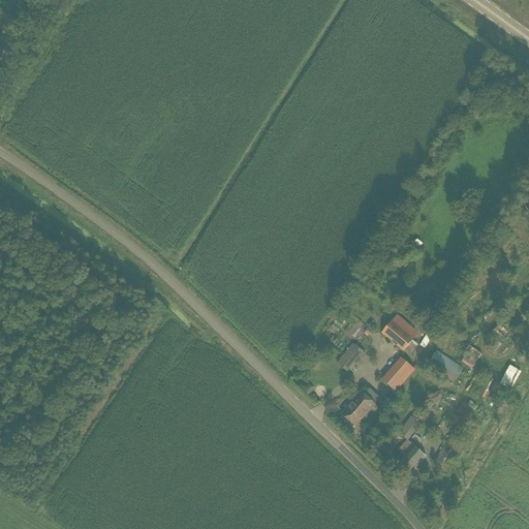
[(397,315),(381,334),(403,352),(412,341),(418,334),(397,315)]
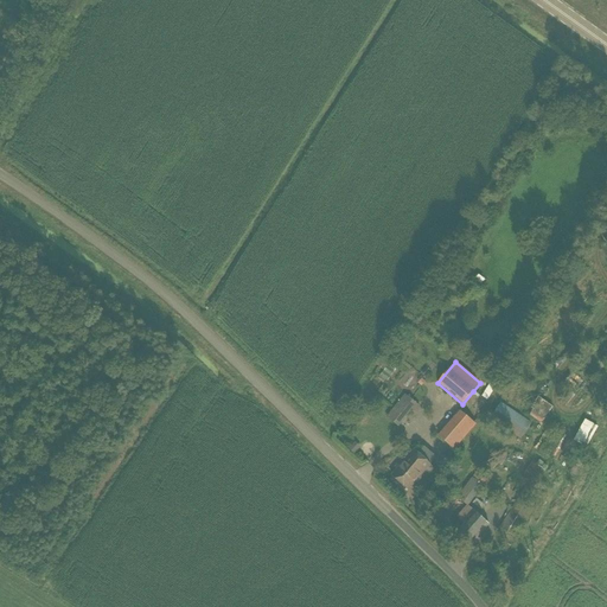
[(406,395),(394,409),(404,419),(411,410),(415,413),(420,407),(406,395)]
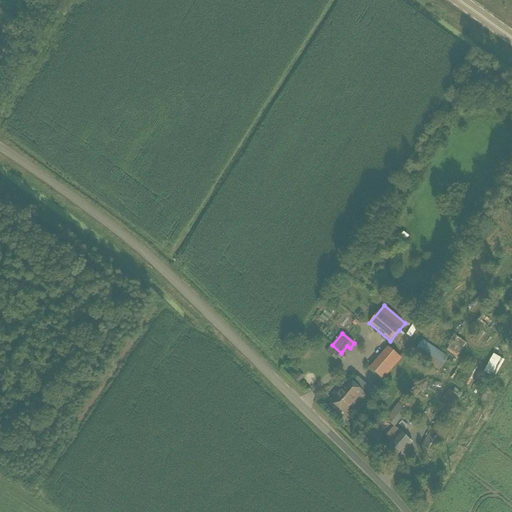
[(423,340),(413,353),(439,371),(449,357),(423,340)]
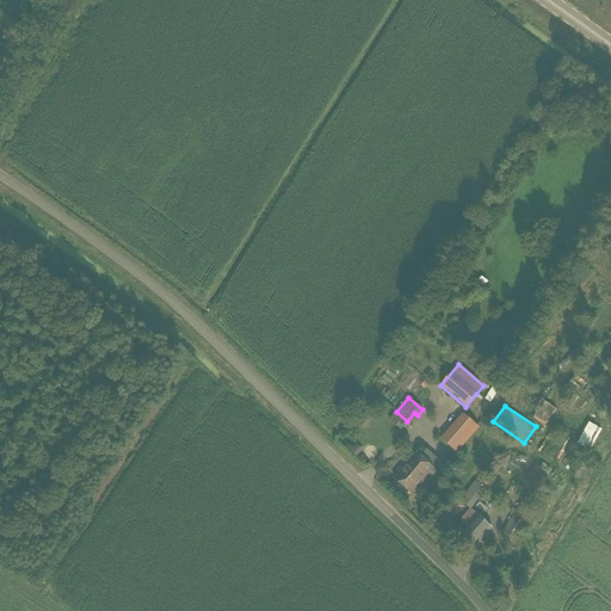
[(463,414),(449,431),(464,443),(479,426),(463,414)]
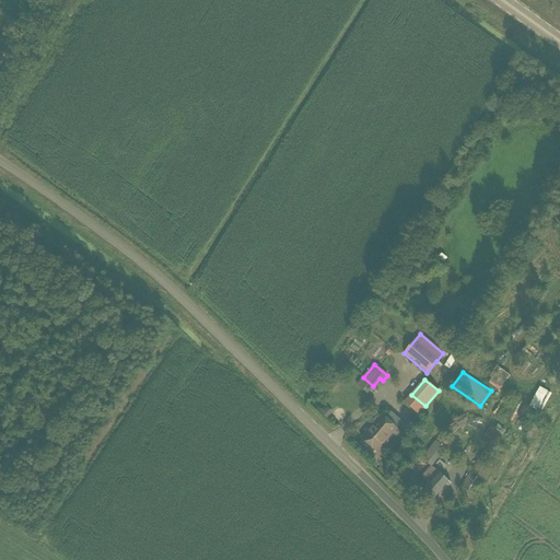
[(541,413),(551,393),(538,387),(528,407),(541,413)]
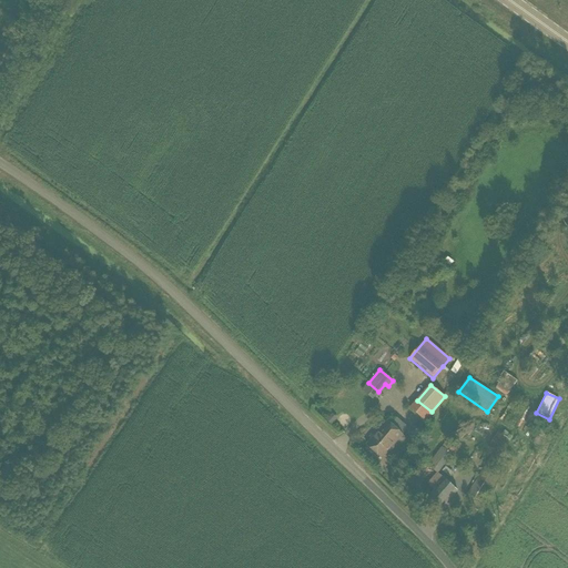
[(331,416),(325,422),(331,426),(335,422),(331,416)]
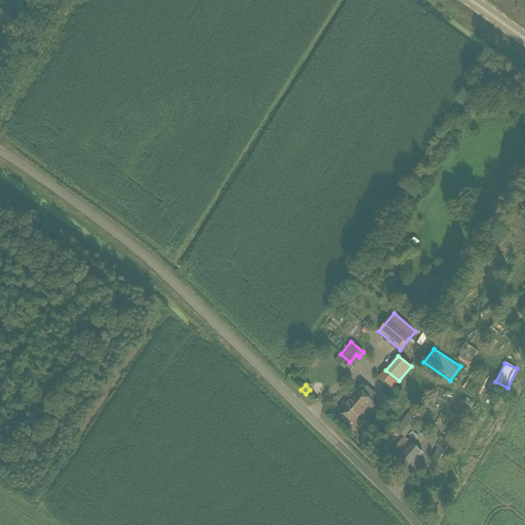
[(372,403),(358,391),(339,411),(353,423),(372,403)]
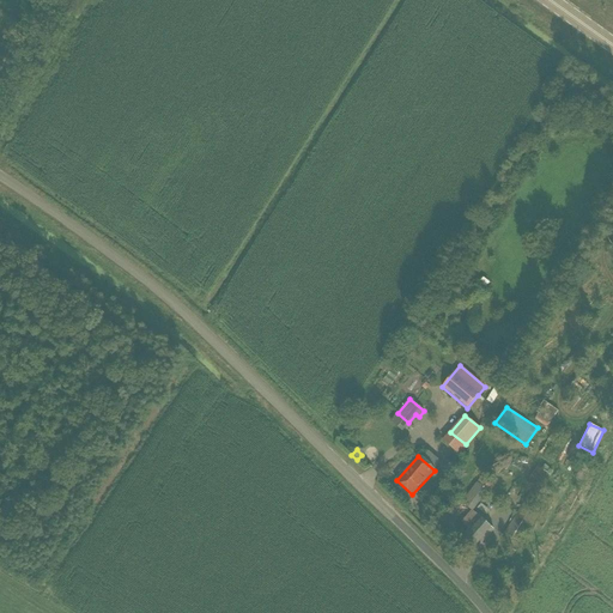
[(490,467),(501,475),(509,465),(498,456),(490,467)]
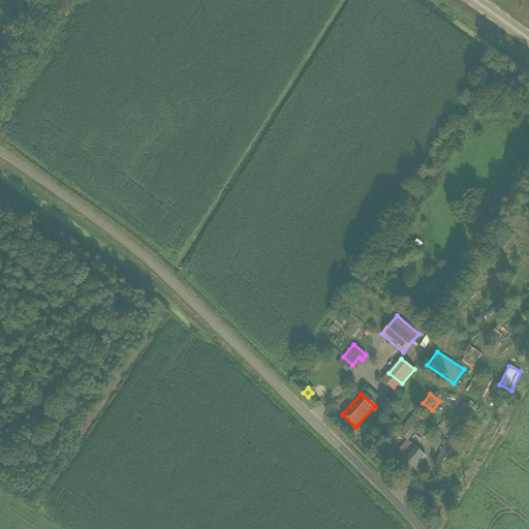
[(458,413),(469,421),(475,411),(474,410),(476,407),(470,402),(467,406),(464,404),(458,413)]
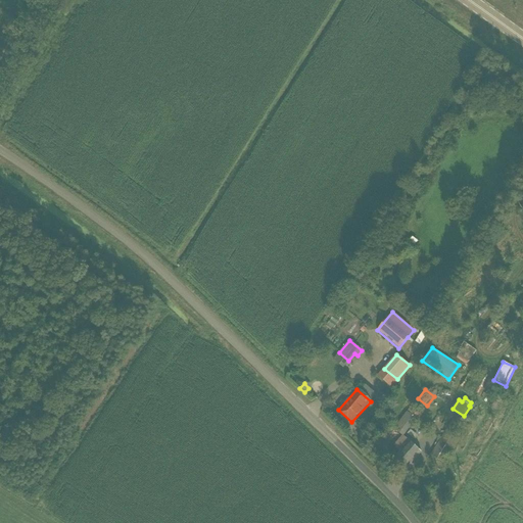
[(414,402),(394,427),(405,434),(417,420),(424,410),(414,402)]
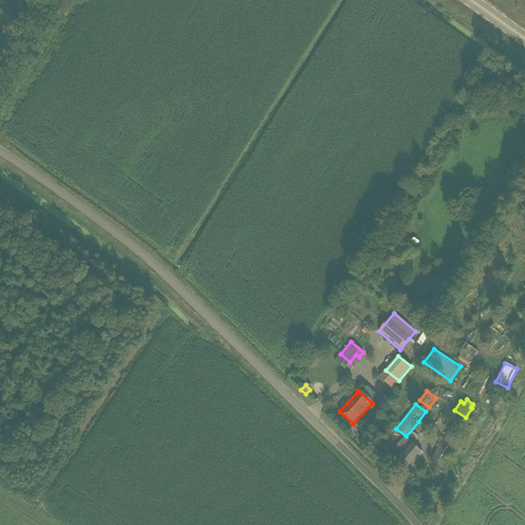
[(461,418),(434,458),(446,467),(473,428),(461,418)]
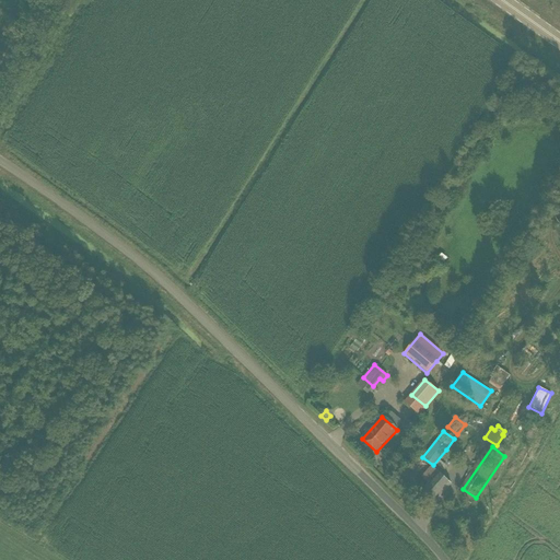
[(452,485),(433,466),(421,477),(429,485),(422,491),(434,503),(452,485)]
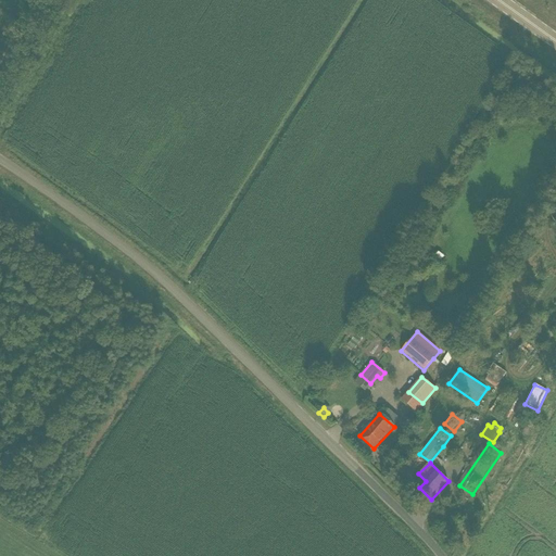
All buildings are outlined.
